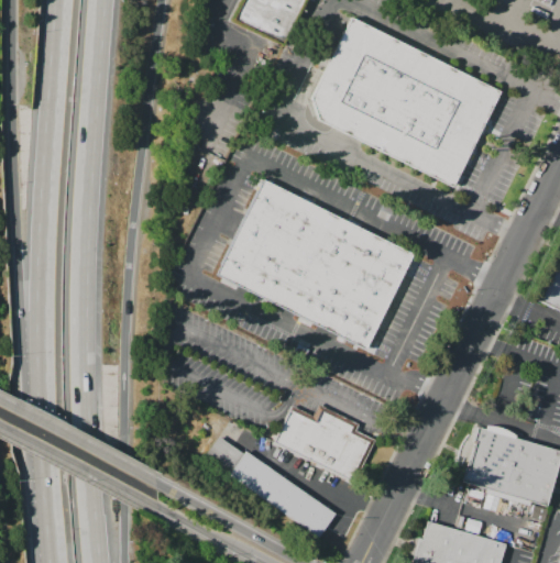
[(245,0),(303,0),(285,39),(238,17),(245,0)]
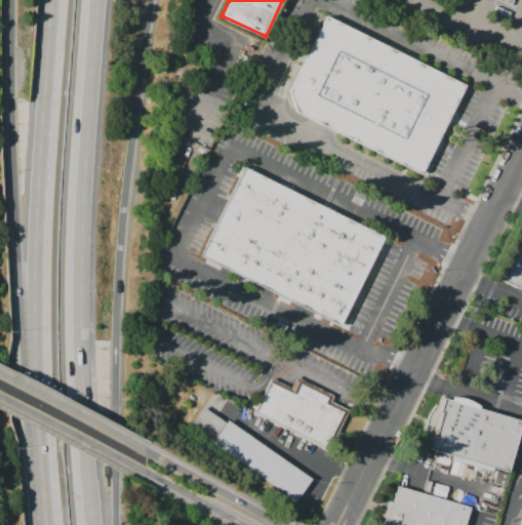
[(329,16),(468,85),(424,174),(294,111),(289,94),(329,16)]
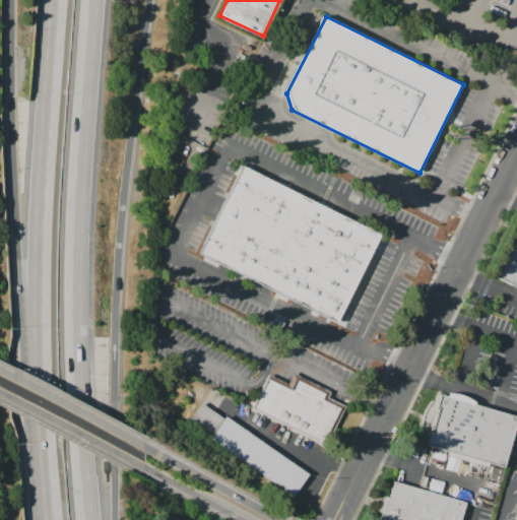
[(246,165),(383,235),(338,323),(201,254),(246,165)]
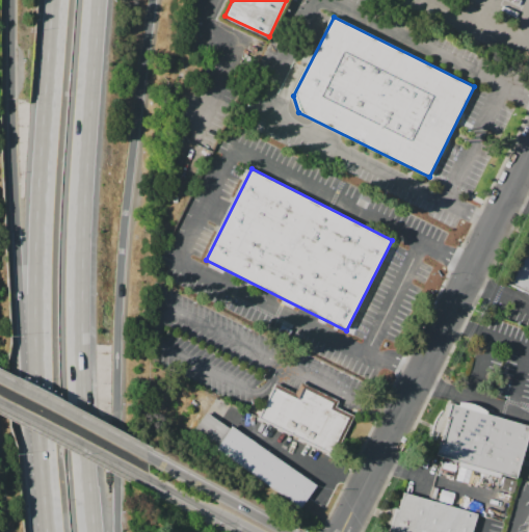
[(528,293),(508,284),(528,241),(528,293)]
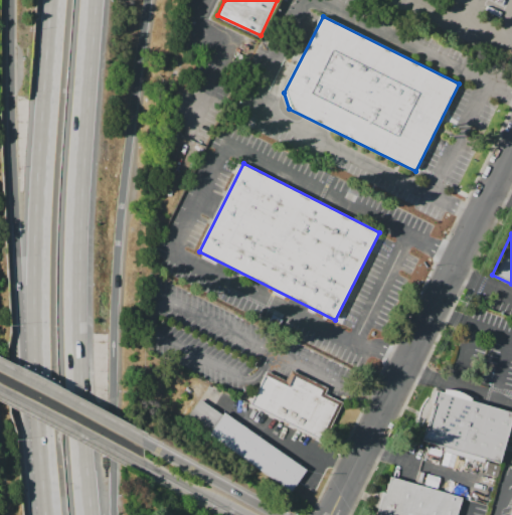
[(269,370),(288,380),(293,370),(330,388),(327,394),(344,402),(331,431),(324,426),(318,438),(251,404),(269,370)]
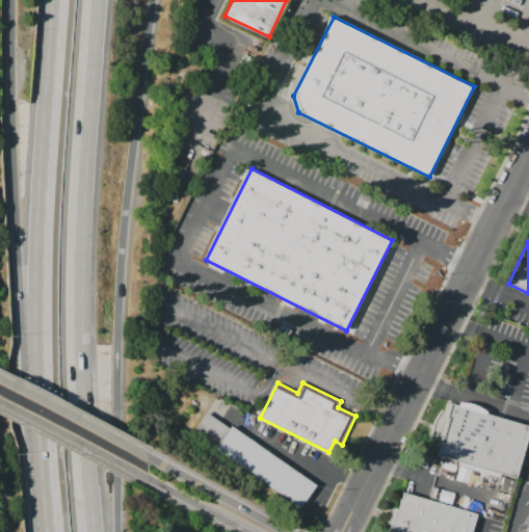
[(453,403),(459,405),(460,402),(467,402),(473,403),(481,406),(485,409),(488,411),(487,415),(528,425),(528,439),(518,478),(502,473),(501,477),(460,466),(461,461),(439,455),(453,403)]
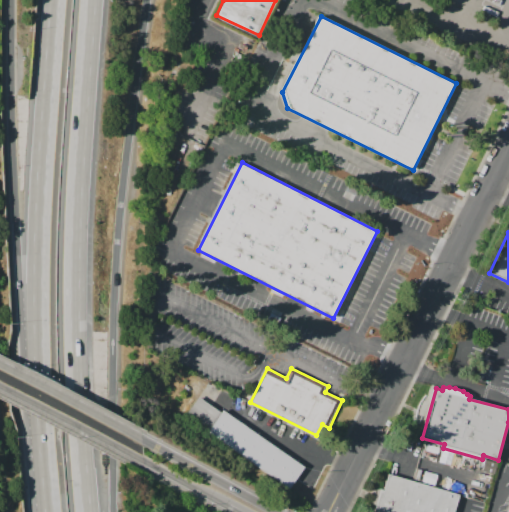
[(305,467),(290,488),(188,417),(201,398),(223,413),(225,411),(305,467)]
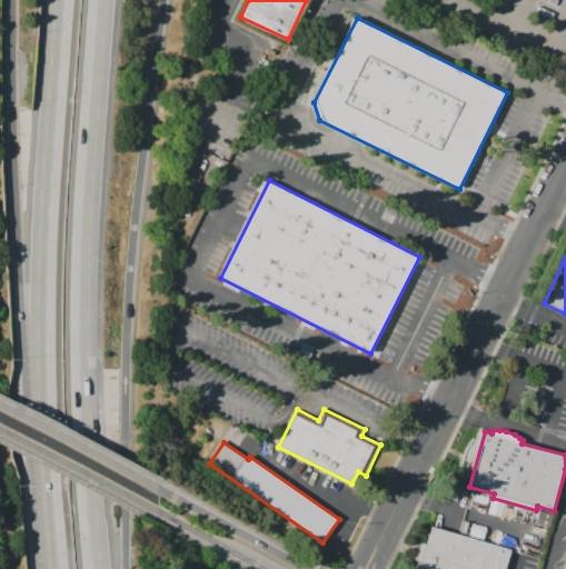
[(434,527),(513,550),(506,568),(418,568),(426,545),(428,546),(434,527)]
